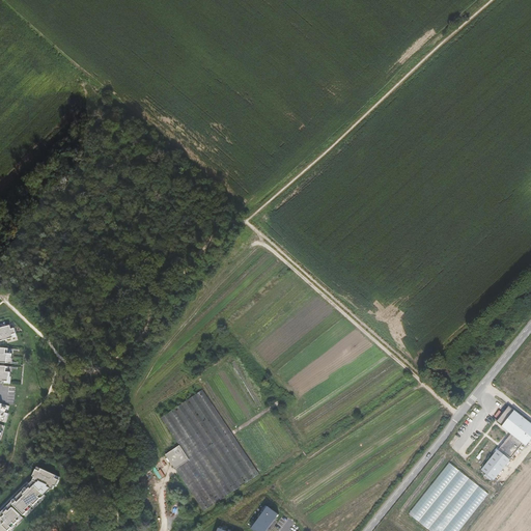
[(0,327),(0,341),(18,337),(14,324),(0,327)]
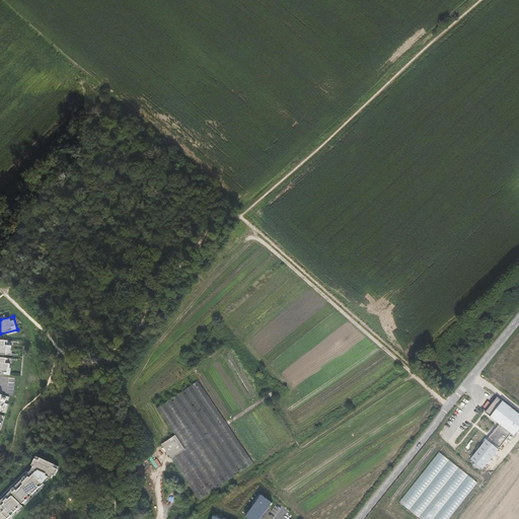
[(0,374),(12,376),(15,341),(0,339),(0,374)]
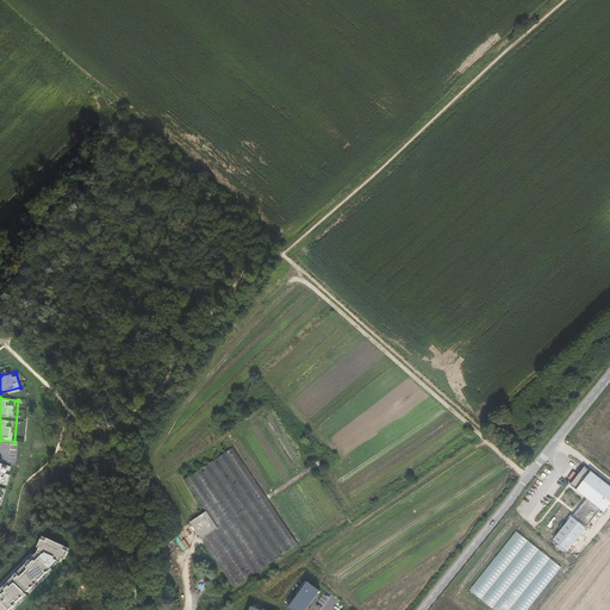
[(207,512),(210,511),(221,528),(203,540),(235,589),(300,545),(235,448),(187,480),(207,512)]
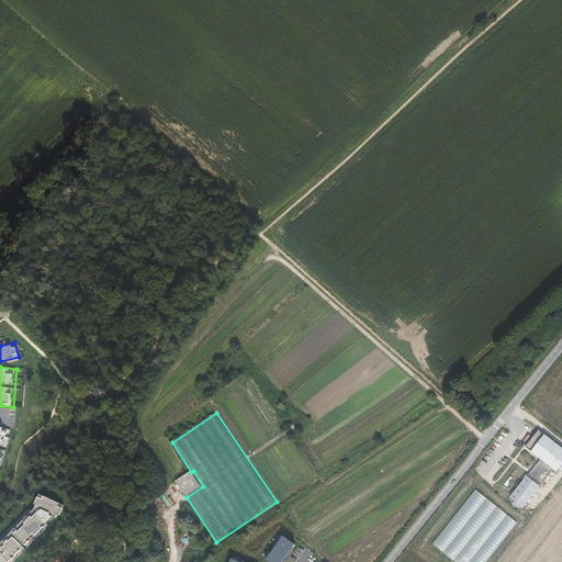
[(0,470),(0,471),(10,438),(7,437),(9,431),(3,430),(4,428),(0,426),(0,470)]
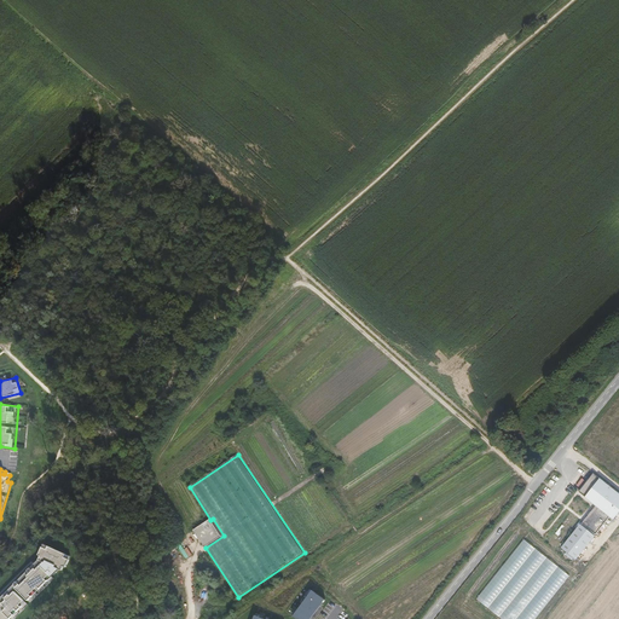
[(618,516),(618,491),(603,479),(588,498),(597,505),(611,516),(617,520),(618,516)]
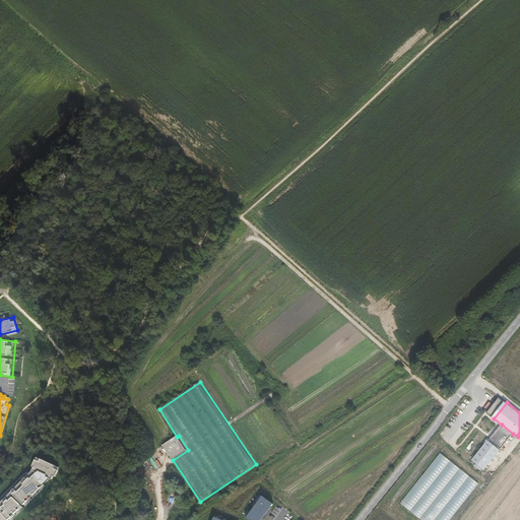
[(502,425),(489,441),(501,450),(513,434),(502,425)]
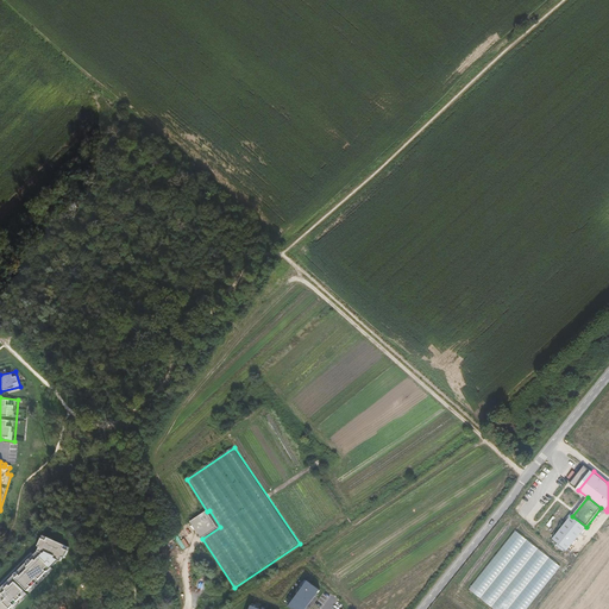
[(220,527),(209,510),(207,512),(192,522),(202,539),(220,527)]
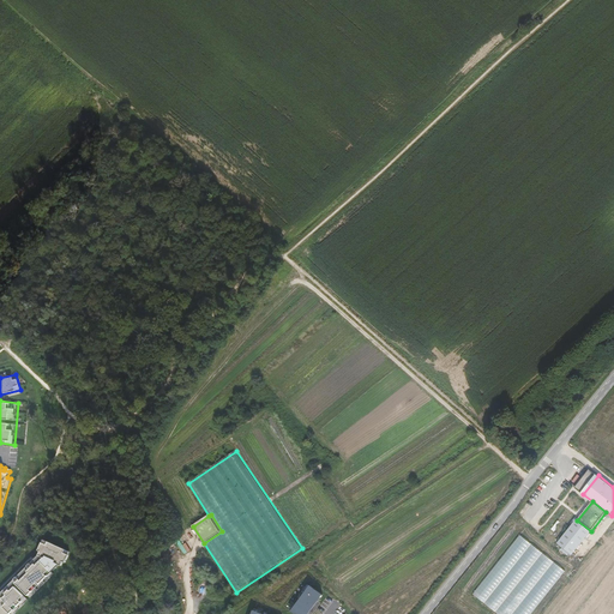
[(591,531),(577,521),(572,528),(558,545),(572,555),(591,531)]
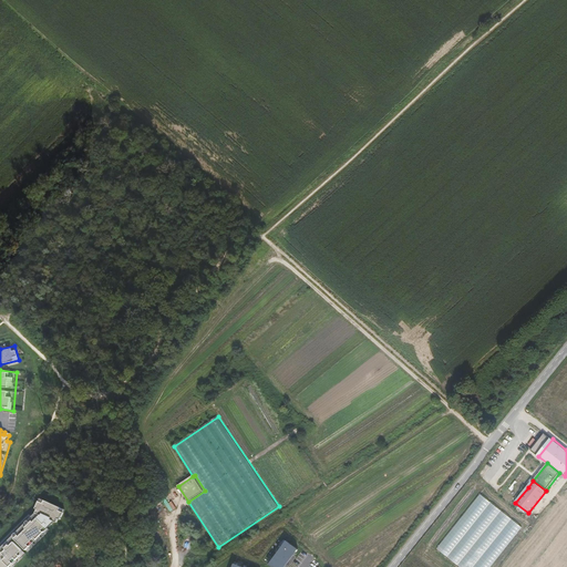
[(460,566),(490,566),(521,529),(480,496),(437,550),(460,566)]
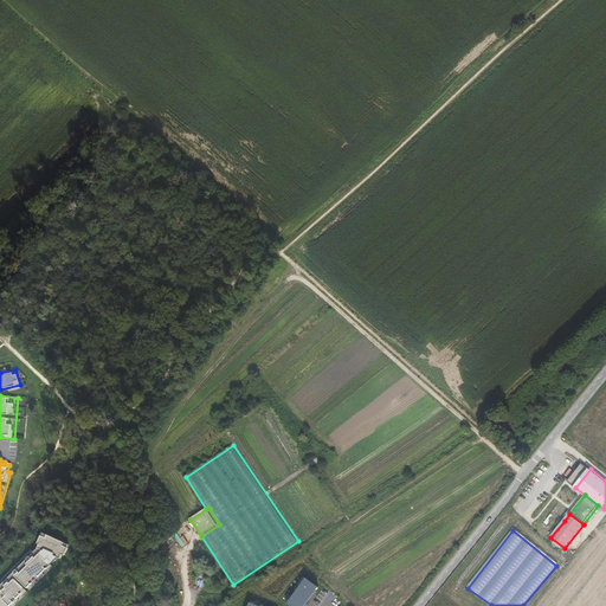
[(15,575),(27,588),(51,565),(59,558),(60,559),(62,554),(64,555),(69,548),(70,545),(65,542),(43,533),(38,543),(40,545),(38,548),(44,550),(37,558),(34,556),(27,565),(28,566),(21,573),(20,572),(15,575)]
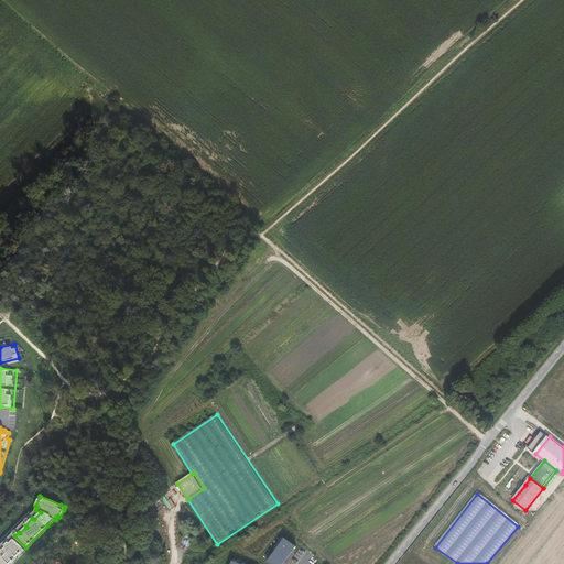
[(283,563),(296,546),(284,538),(267,561),(270,563),(283,563)]
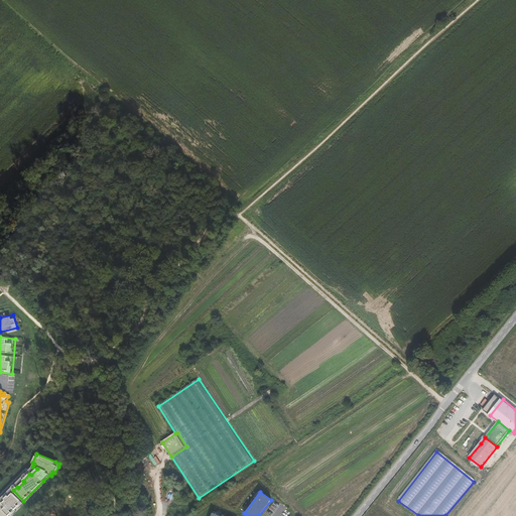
[(8,515),(22,503),(13,493),(10,497),(8,495),(5,499),(6,500),(3,503),(0,500),(0,515),(8,515)]
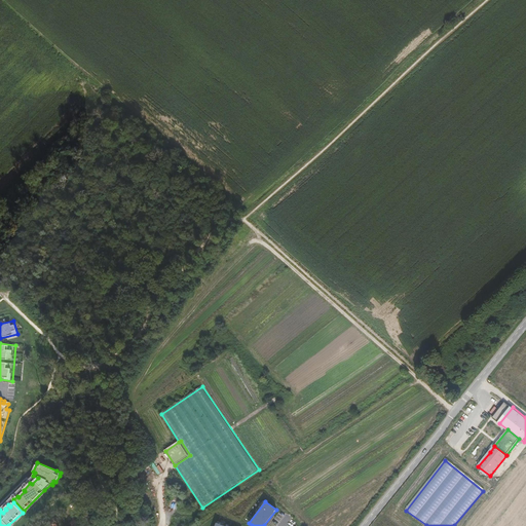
All buildings are outlined.
